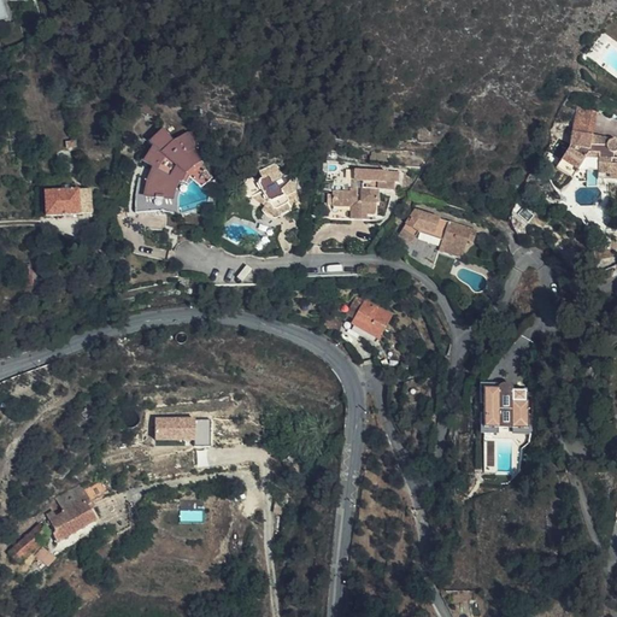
[(15,83),(12,70),(4,72),(6,84),(15,83)]
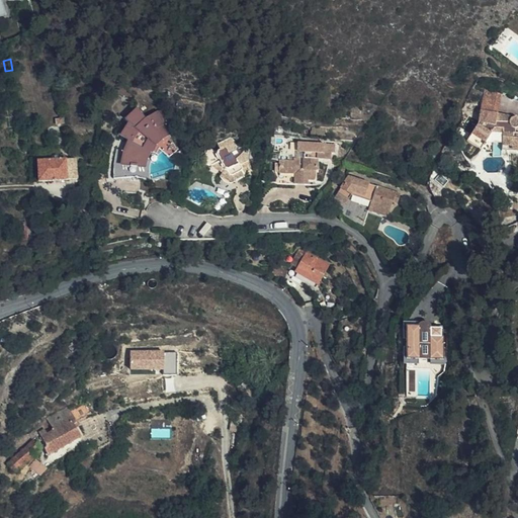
[(293,121),(296,113),(284,109),(282,117),(293,121)]
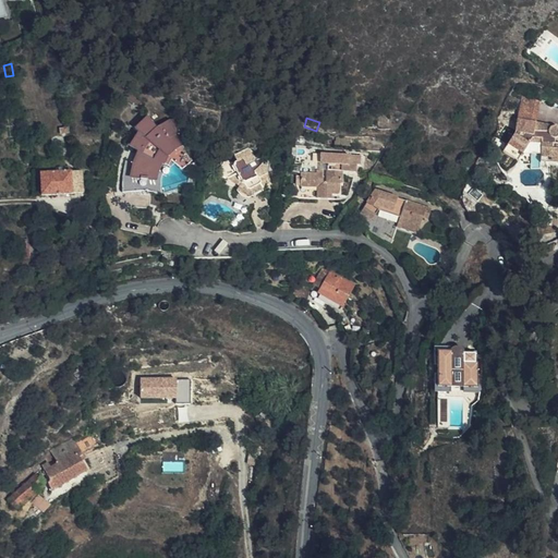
[(530,158),(547,158),(547,142),(544,141),(545,136),(543,133),(540,132),(536,133),(536,129),(507,122),(504,137),(497,148),(511,156),(518,146),(530,146),(530,158)]
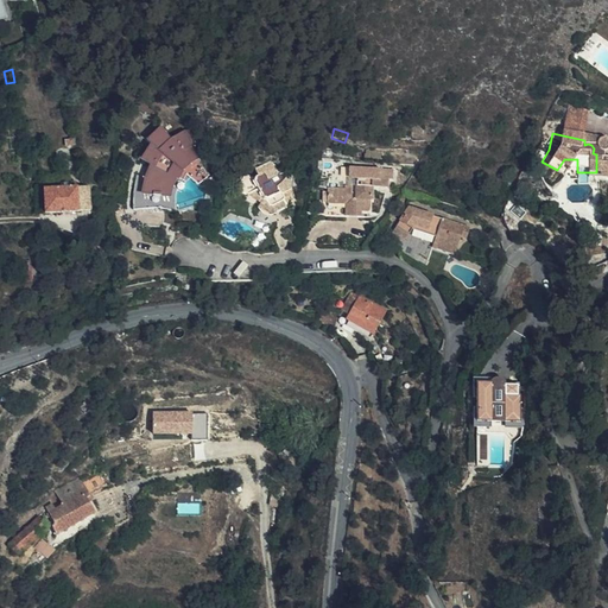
[(197,147),(203,144),(204,143),(198,135),(191,140),(185,134),(172,144),(162,134),(147,145),(153,153),(143,162),(144,164),(150,171),(145,181),(144,181),(144,196),(153,197),(153,198),(162,198),(163,196),(170,196),(170,195),(175,195),(176,184),(173,184),(178,173),(187,166),(185,164),(192,159),(195,160),(203,154),(197,147)]
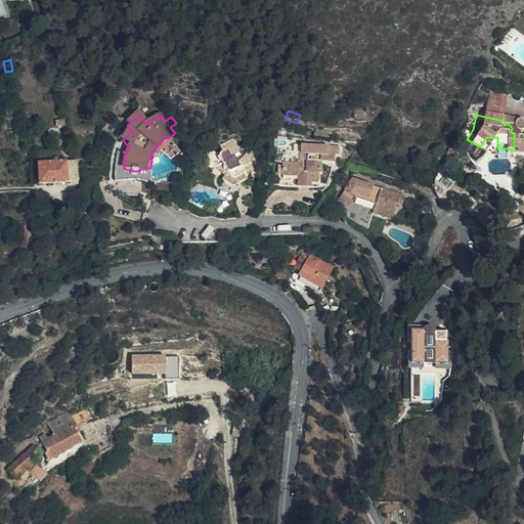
[(251,164),(251,153),(247,149),(238,153),(233,141),(225,145),(220,135),(208,141),(211,148),(209,149),(205,149),(202,153),(201,161),(204,166),(212,171),(218,165),(224,169),(221,181),(229,184),(235,185),(248,178),(246,173),(246,168),(246,166),(251,164)]
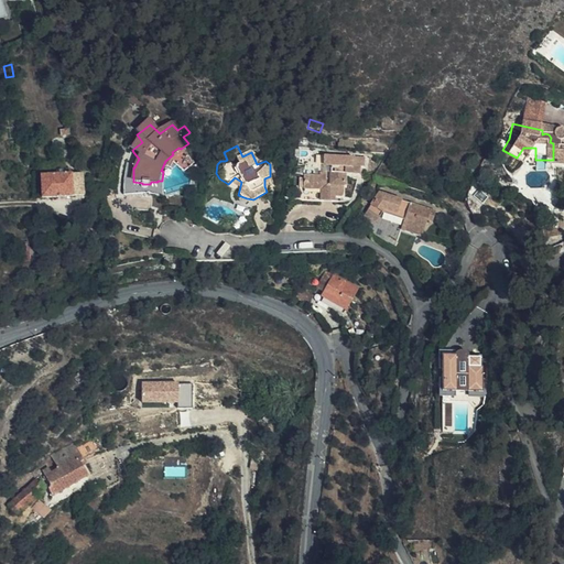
[(517,158),(502,150),(497,160),(511,167),(517,158)]
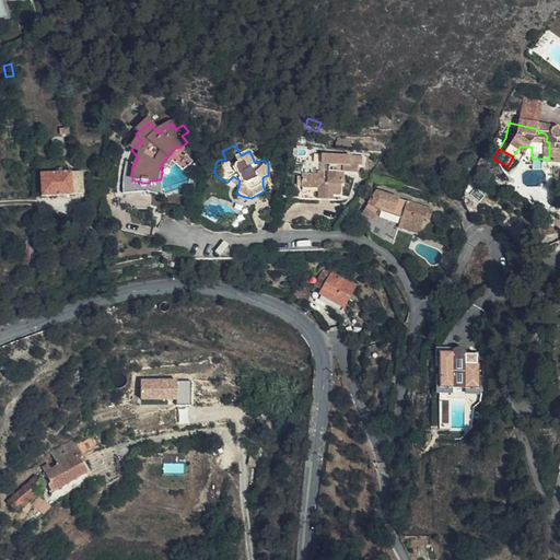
[(340,179),(340,173),(340,167),(354,167),(354,162),(360,162),(360,151),(321,150),(321,167),(316,168),(316,172),(299,174),(300,187),(316,186),(317,199),(330,198),(329,194),(335,193),(338,189),(337,179),(340,179)]
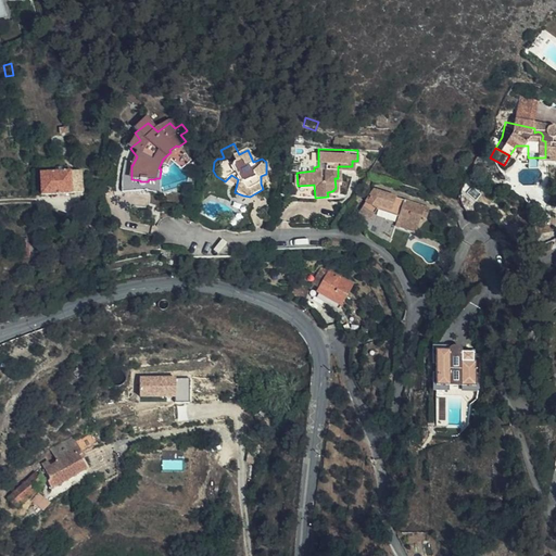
[(81,192),(81,172),(62,173),(61,169),(40,171),(42,194),(81,192)]
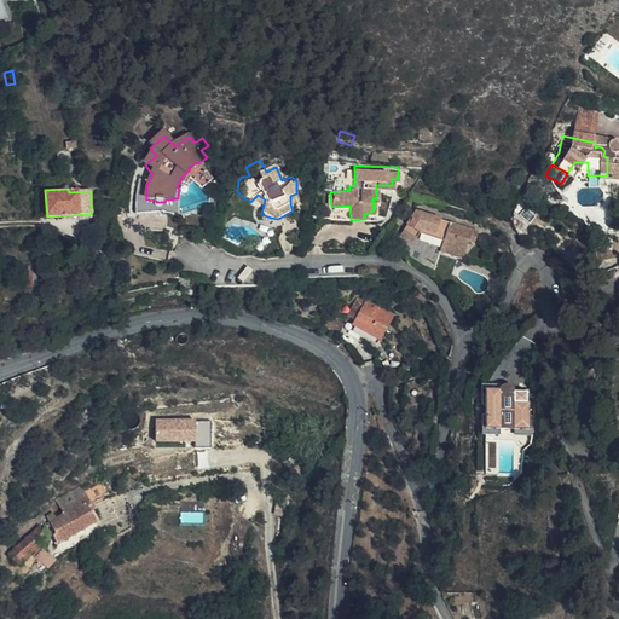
[(415,236),(438,243),(439,239),(452,242),(450,247),(462,250),(466,239),(468,241),(472,230),(411,214),(391,248),(389,254),(404,258),(405,253),(415,236)]
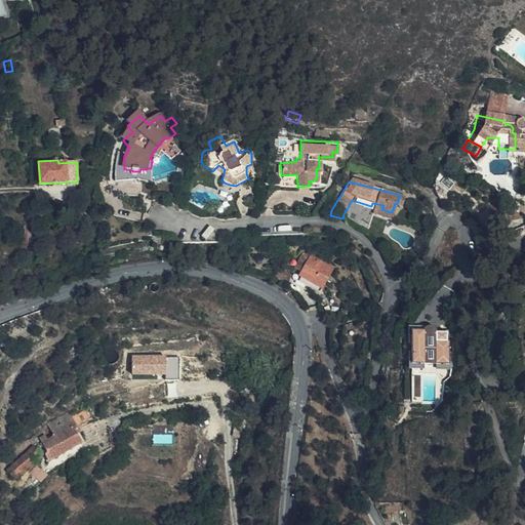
[(372,203),(371,206),(370,212),(391,217),(392,212),(381,209),(384,205),(372,203)]
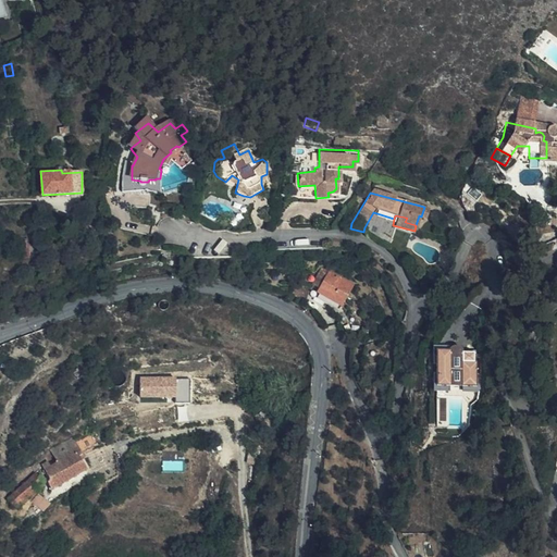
[(342,311),(354,291),(322,271),(317,282),(322,286),(317,296),(342,311)]
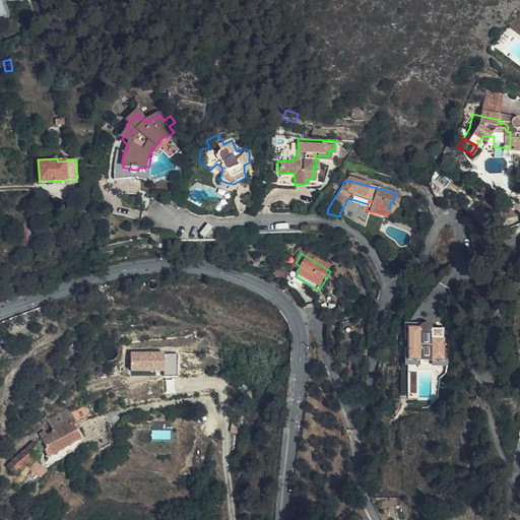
[(82,293),(73,296),(75,303),(84,300),(82,293)]
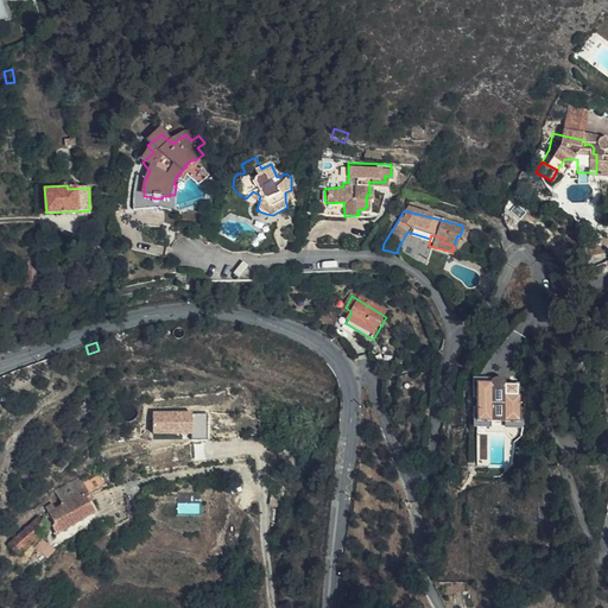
[(493,378),(474,378),(474,397),(480,397),(479,384),(493,384),(493,378)]
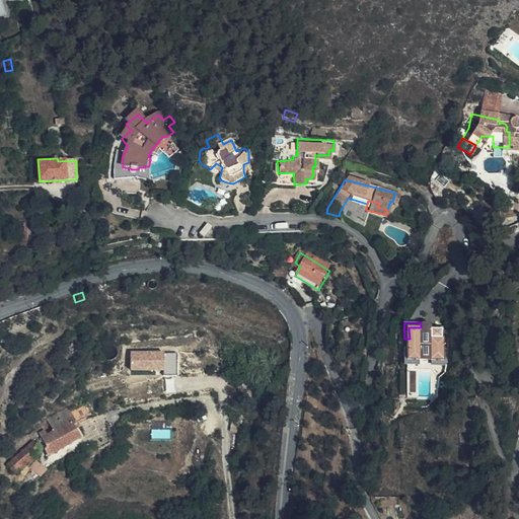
[(421,327),(409,327),(410,339),(410,351),(410,358),(422,357),(434,357),(445,357),(445,350),(445,326),(421,327)]
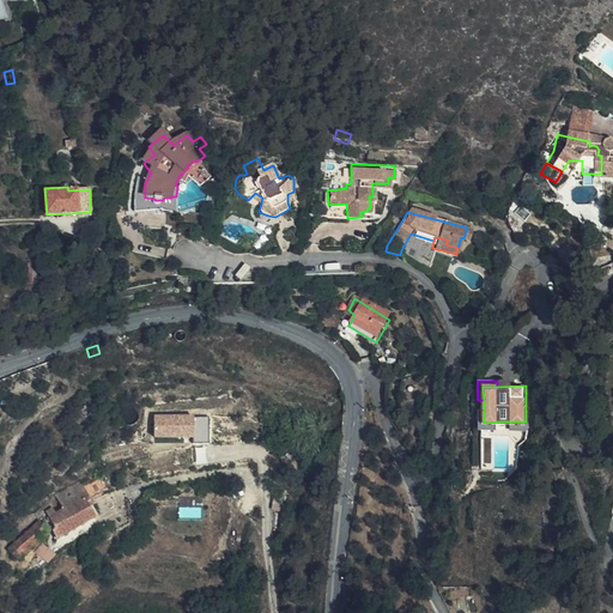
[(532,413),(526,413),(526,422),(513,422),(513,428),(532,428),(532,413)]
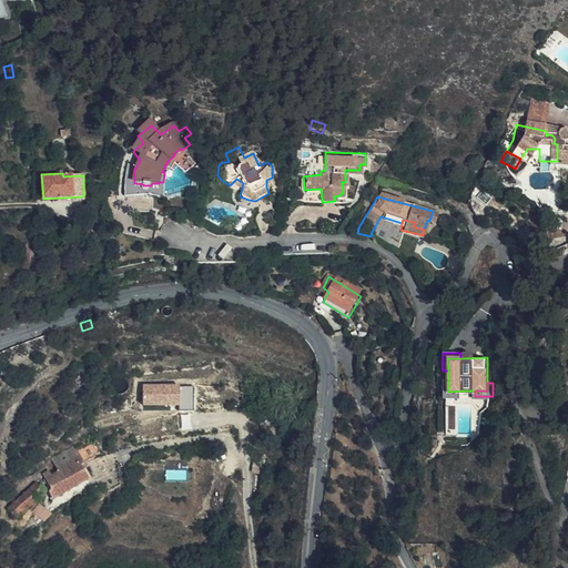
[(448,384),(443,384),(443,397),(462,396),(462,391),(448,392),(448,384)]
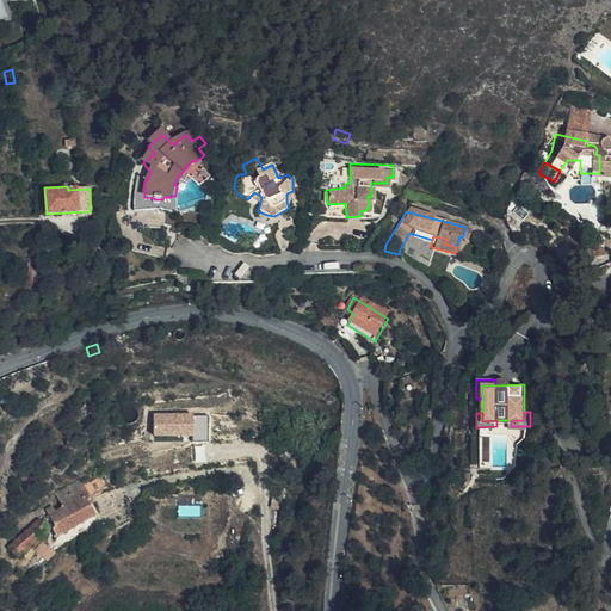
[(209,415),(155,414),(155,437),(195,437),(195,440),(209,440),(209,415)]
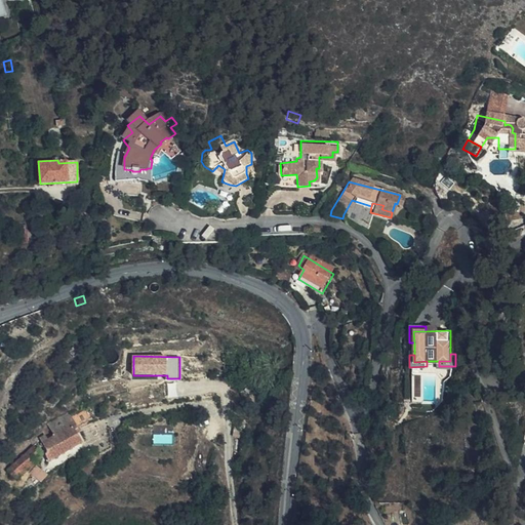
[(90,421),(85,411),(74,416),(80,427),(90,421)]
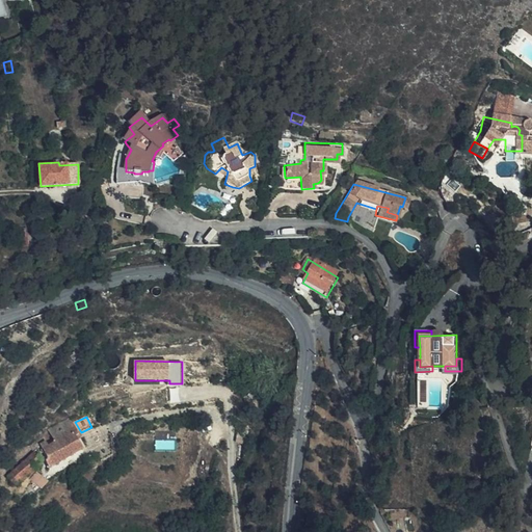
[(59,424),(55,425),(59,431),(57,433),(61,439),(45,449),(50,458),(47,461),(51,469),(85,448),(70,422),(62,425),(59,424)]
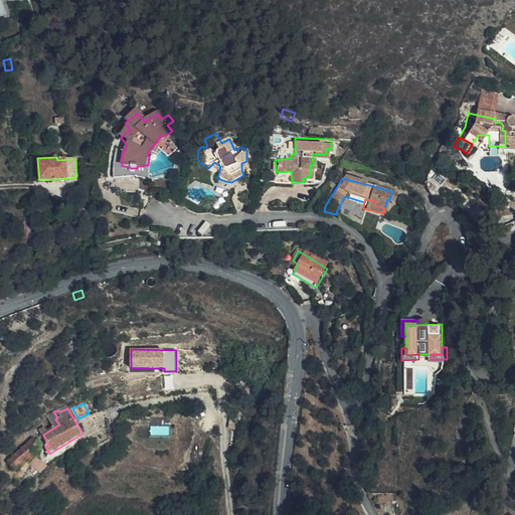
[(32,461),(29,457),(40,446),(34,438),(10,461),(11,463),(7,467),(12,472),(16,468),(17,469),(18,468),(22,472),(32,461)]
